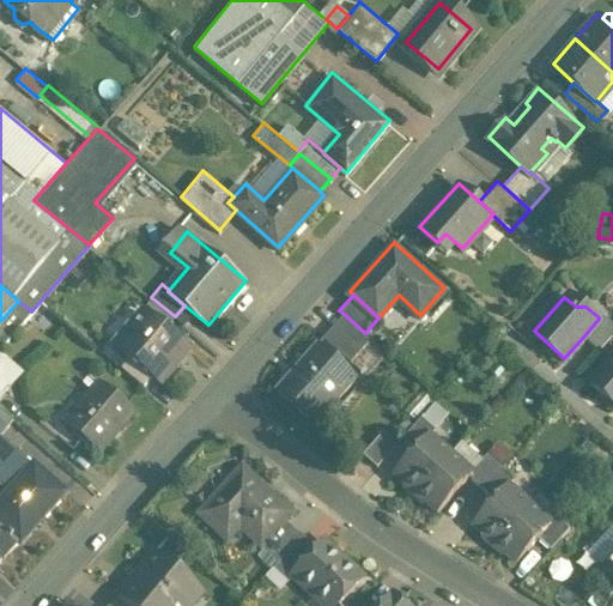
[(18,301),(0,321),(0,345),(31,311),(18,301)]
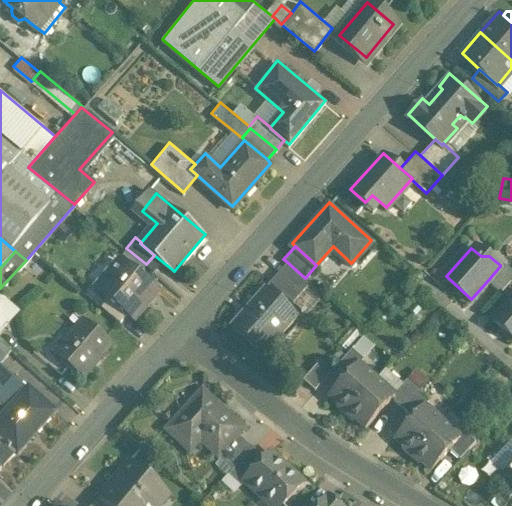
[(158,290),(118,257),(95,284),(109,296),(127,312),(135,318),(158,290)]
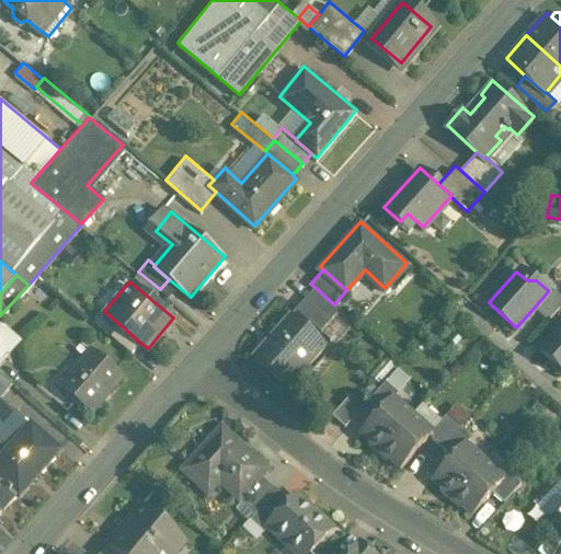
[(334,304),(313,286),(296,306),(321,329),(339,309),(334,304)]
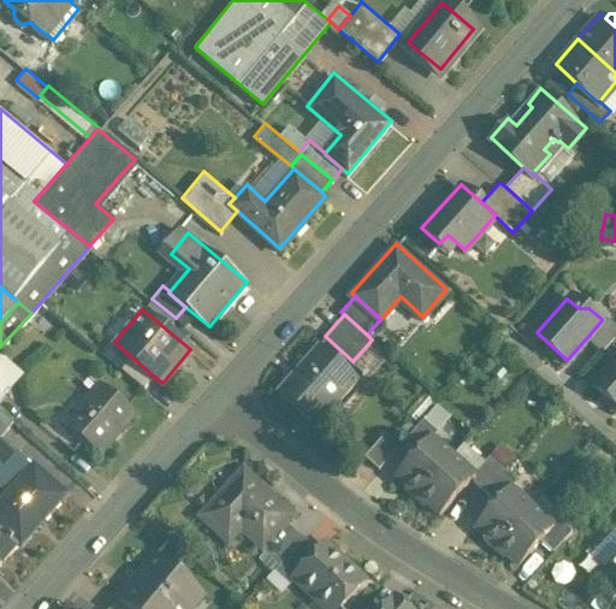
[(602,320),(588,336),(602,349),(615,332),(615,323),(606,314),(602,319),(602,320)]
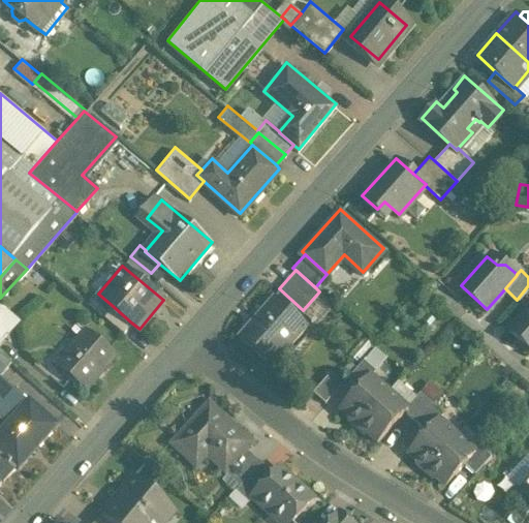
[(274,295),(239,334),(271,363),(307,322),(274,295)]
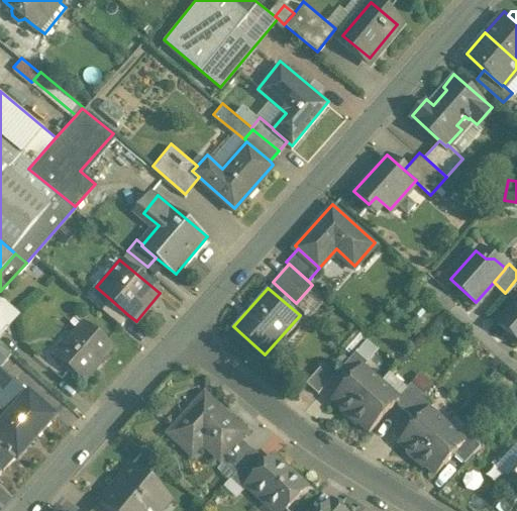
[(0,293),(0,333),(20,311),(0,293)]
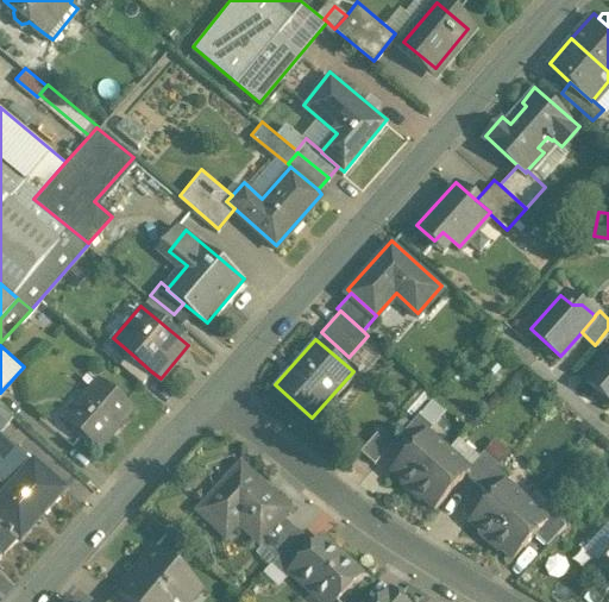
[(608,351),(585,377),(608,397),(608,351)]
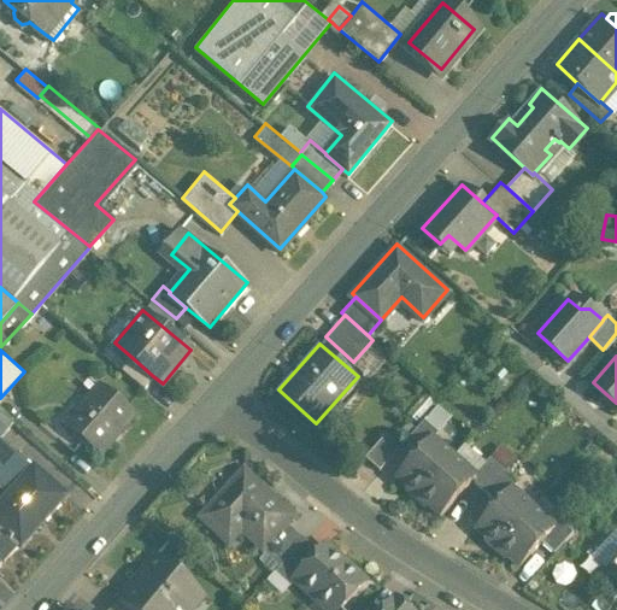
[(153,376),(131,357),(122,369),(145,387),(153,376)]
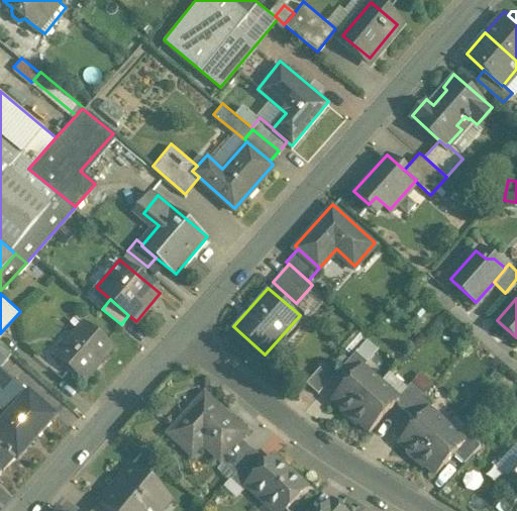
[(85,320),(55,355),(83,380),(96,365),(95,364),(112,343),(85,320)]
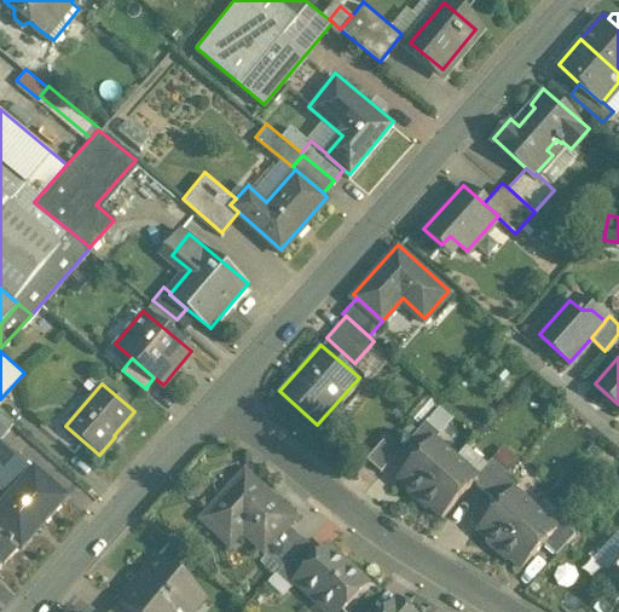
[(438,403),(426,417),(439,427),(451,413),(438,403)]
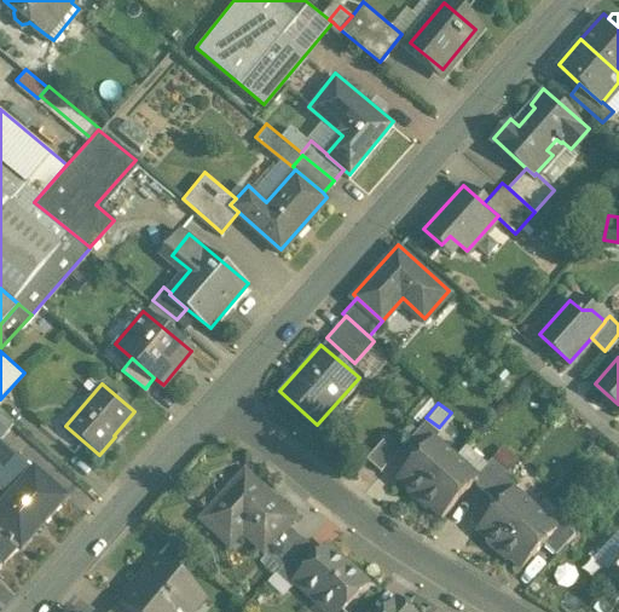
[(0,437),(15,420),(0,406),(0,437)]
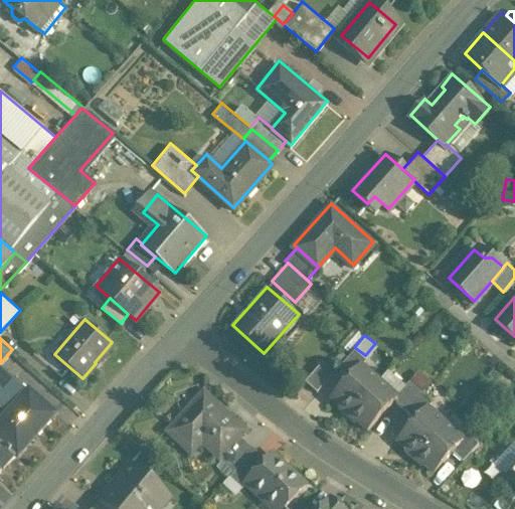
[(366,358),(354,348),(338,366),(349,375),(360,362),(361,363),(366,358)]
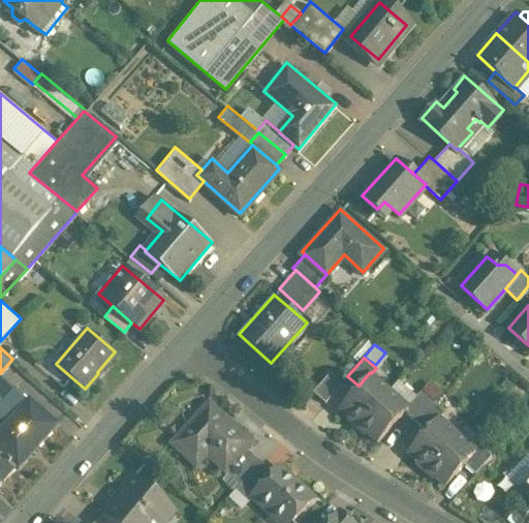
[(331,369),(313,390),(325,401),(343,380),(331,369)]
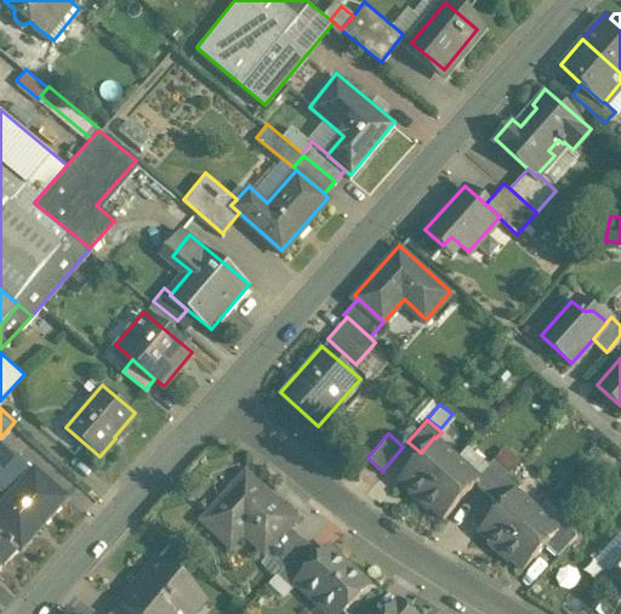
[(436,438),(434,437),(421,453),(399,477),(421,496),(456,456),(436,438)]
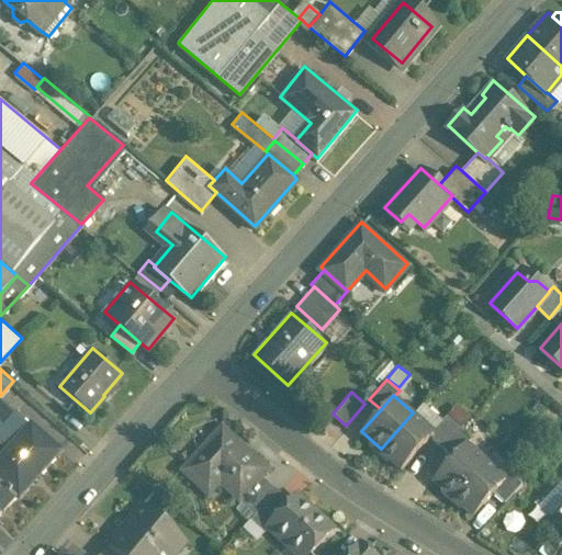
[(0,397),(0,437),(9,445),(30,423),(0,397)]
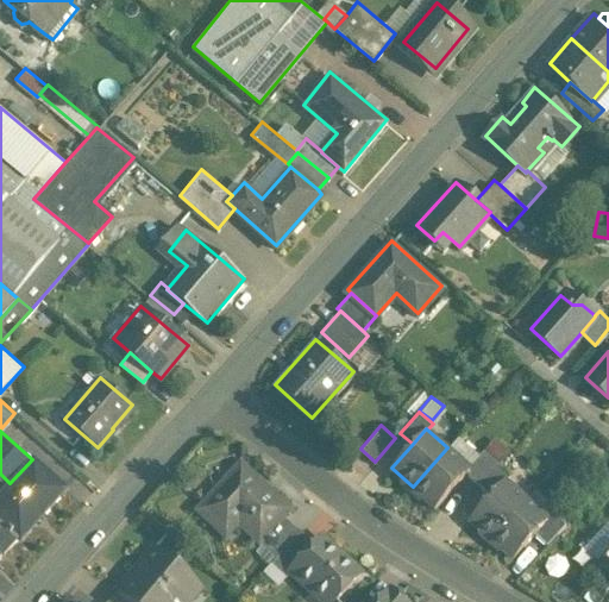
[(469,466),(447,447),(413,487),(434,506),(465,471),(469,466)]
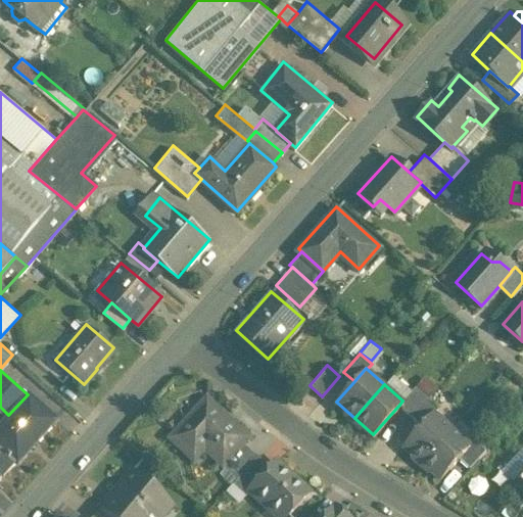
[(415,385),(402,401),(399,405),(411,414),(427,395),(415,385)]
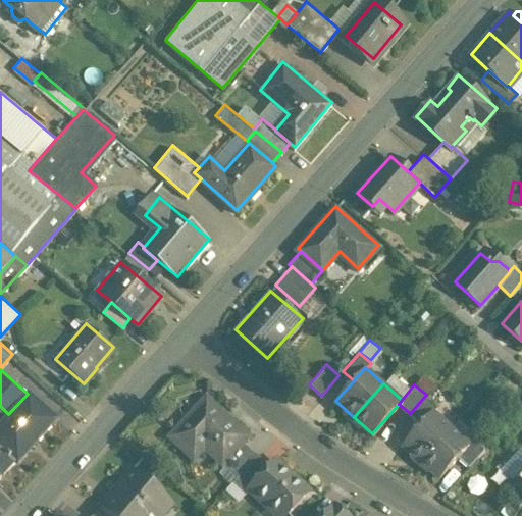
[(56,416),(29,392),(28,394),(8,414),(0,423),(0,466),(4,470),(15,458),(17,460),(56,416)]
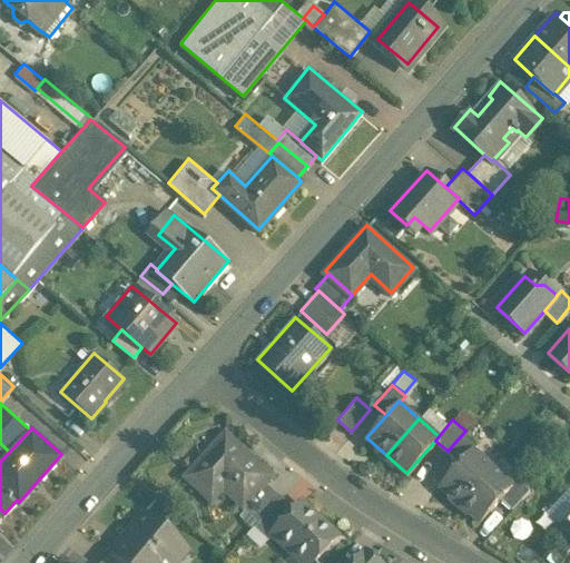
[(465,431),(448,451),(460,462),(472,447),(473,448),(479,443),(465,431)]
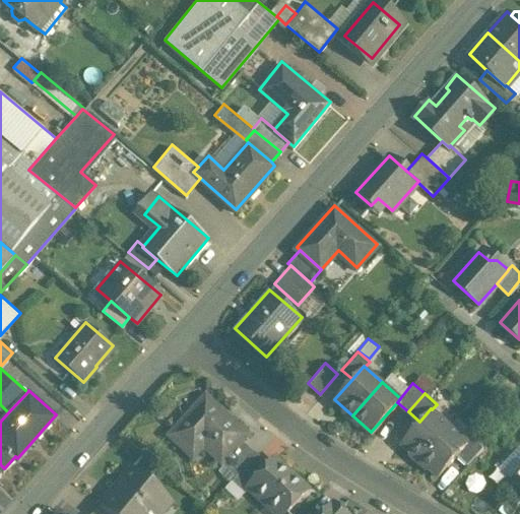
[(248,433),(205,395),(170,435),(188,451),(197,440),(222,462),(248,433)]
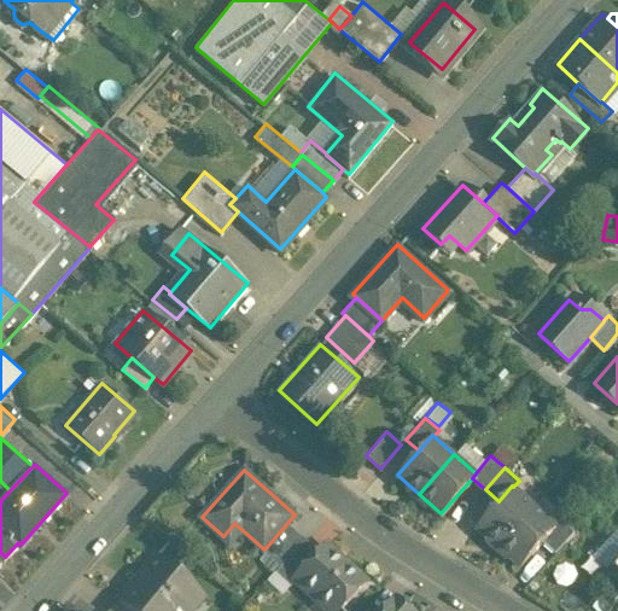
[(513,487),(512,486),(499,501),(477,525),(499,545),(534,505),(513,487)]
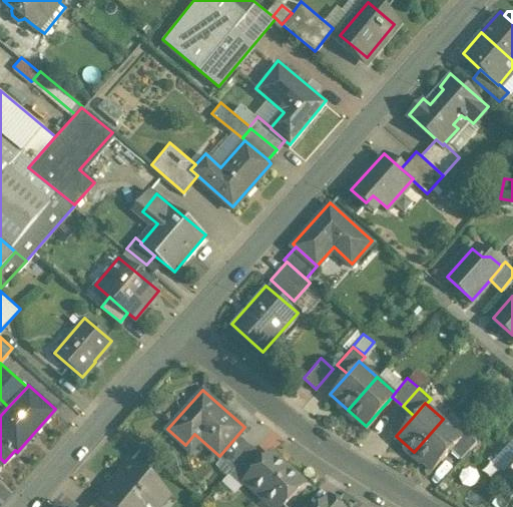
[(460,435),(443,419),(414,452),(432,468),(450,448),(461,435),(460,435)]
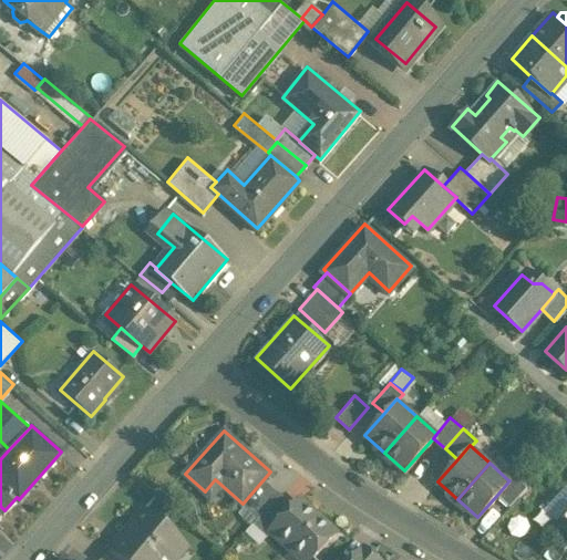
[(527,486),(514,474),(508,480),(509,480),(497,495),(509,506),(527,486)]
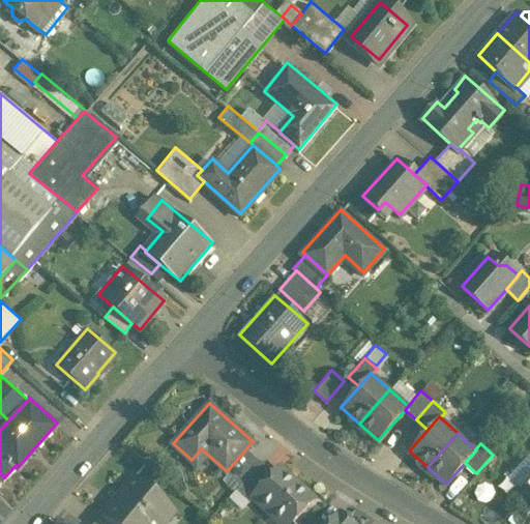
[(253,454),(232,475),(240,484),(261,461),(253,454)]
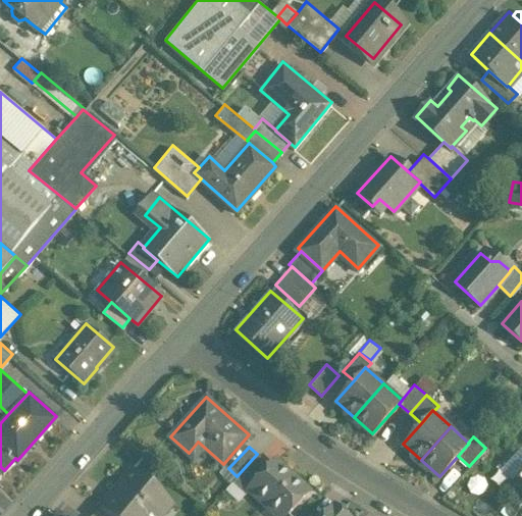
[(237,476),(232,480),(246,493),(250,487),(249,486),(269,465),(258,454),(237,476)]
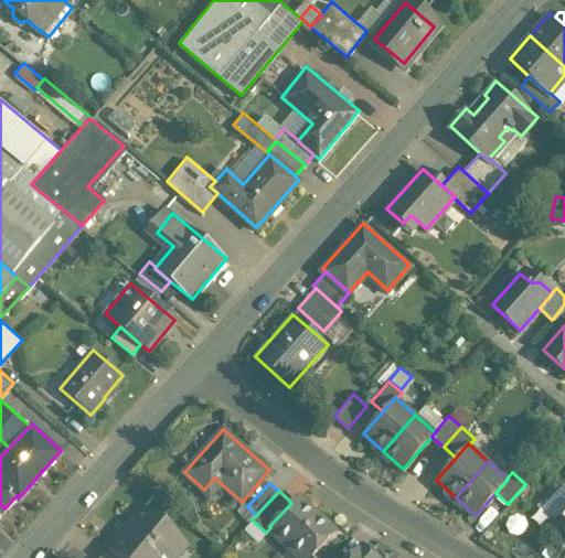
[(291,503),(269,526),(270,527),(304,557),(307,557),(333,529),(298,496),(291,503)]
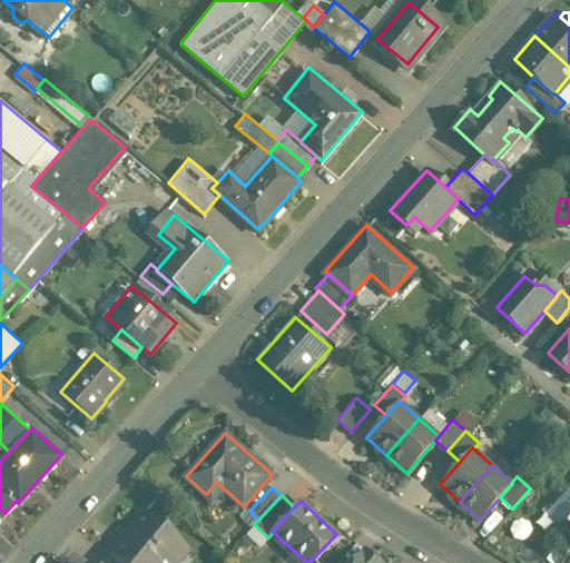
[(170,562),(187,544),(145,510),(131,526),(136,531),(114,556),(121,562),(170,562)]
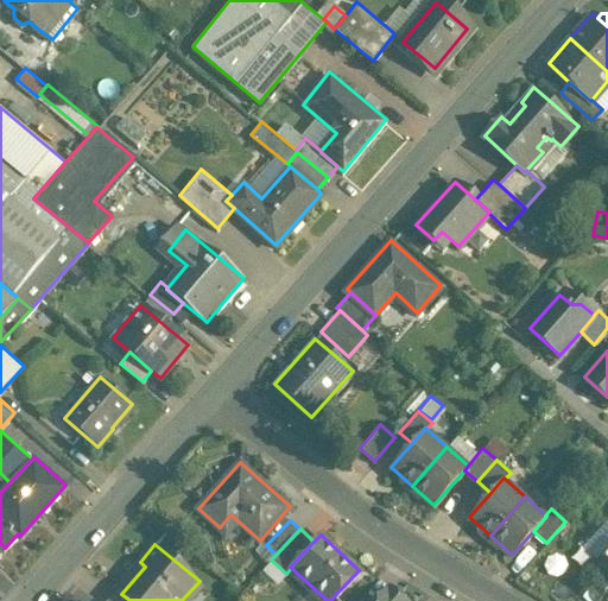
[(607,583),(607,569),(600,562),(600,561),(594,556),(582,569),(605,588),(607,583)]
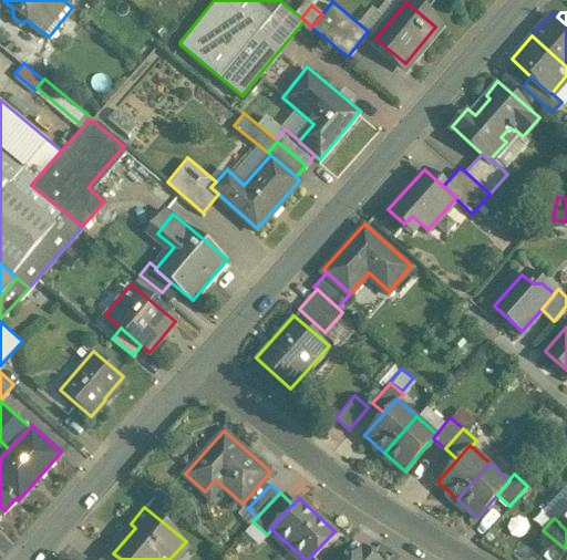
[(379,559),(363,546),(349,559),(379,559)]
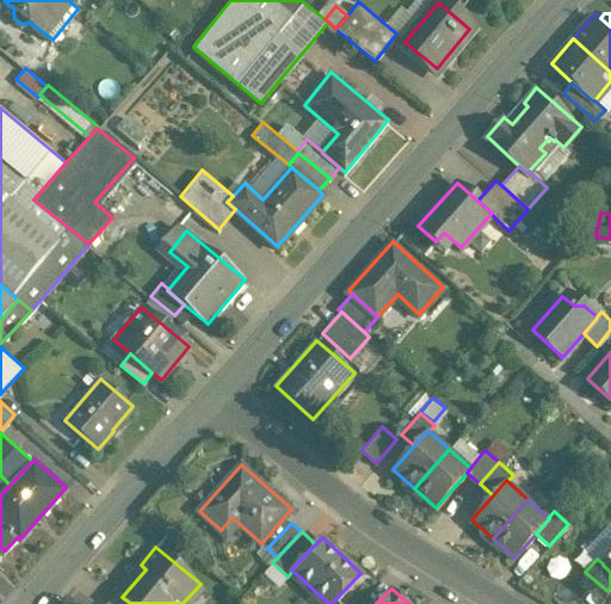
[(130,603),(122,597),(115,591),(103,603),(130,603)]
